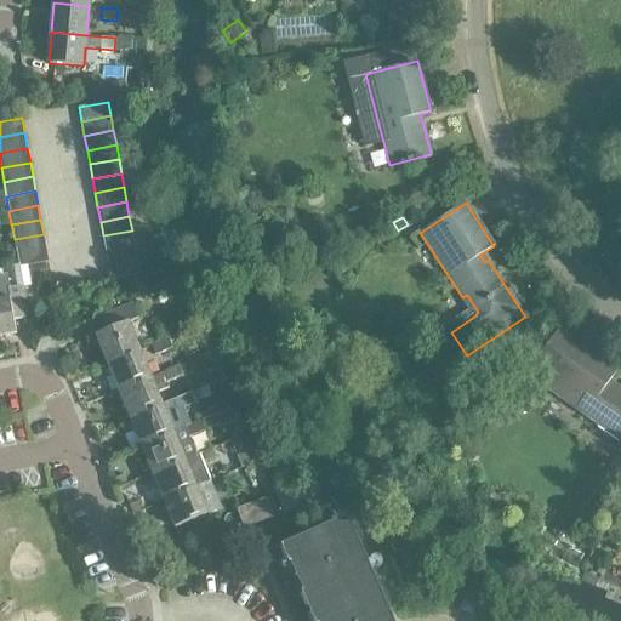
[(334,229),(322,234),(326,245),(339,239),(334,229)]
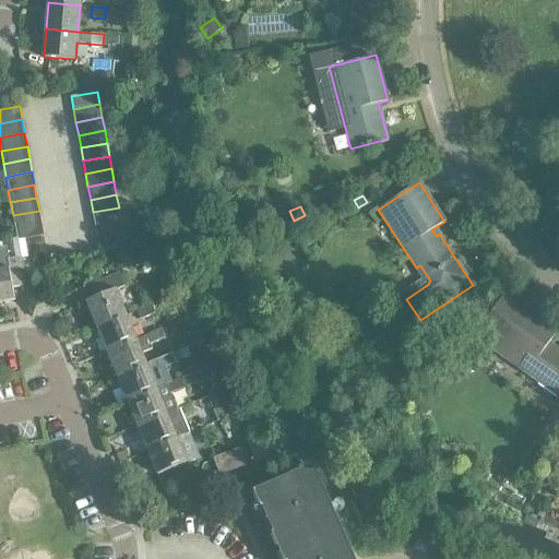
[(95,225),(121,221),(119,207),(93,212),(95,225)]
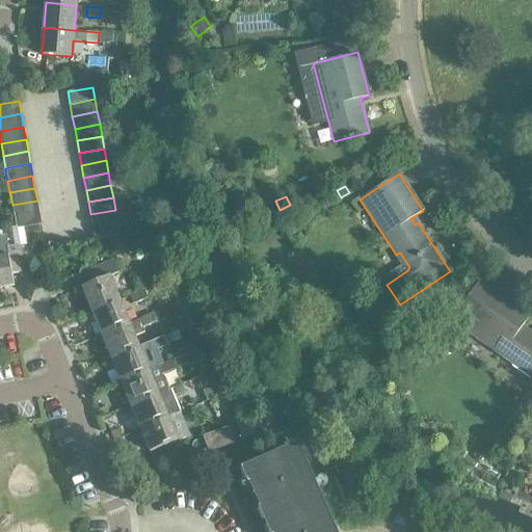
[(15,217),(40,212),(37,201),(12,205),(15,217)]
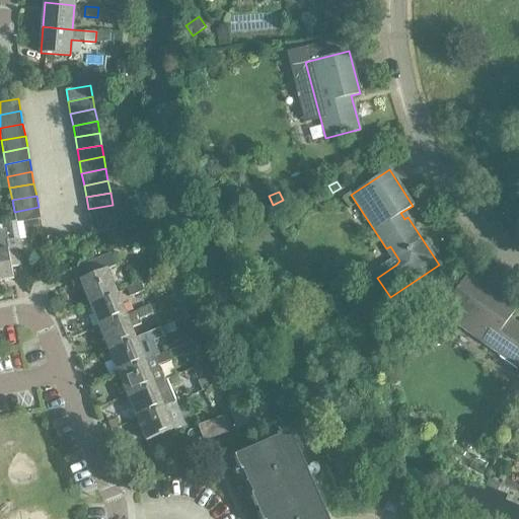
[(90,222),(115,217),(113,205),(88,209),(90,222)]
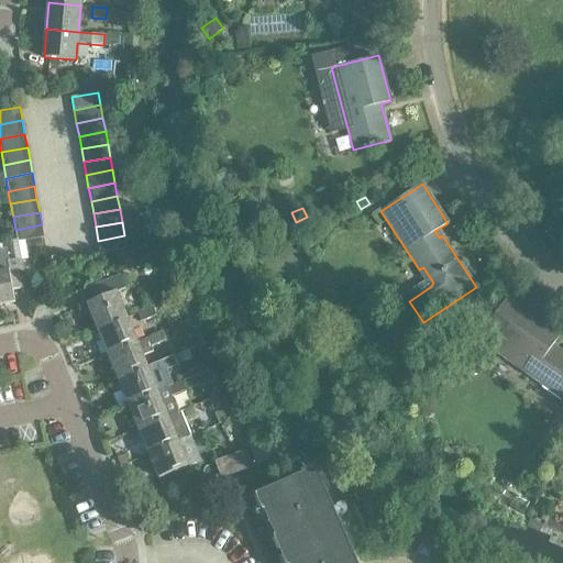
[(42,224),(15,230),(18,243),(44,238),(42,224)]
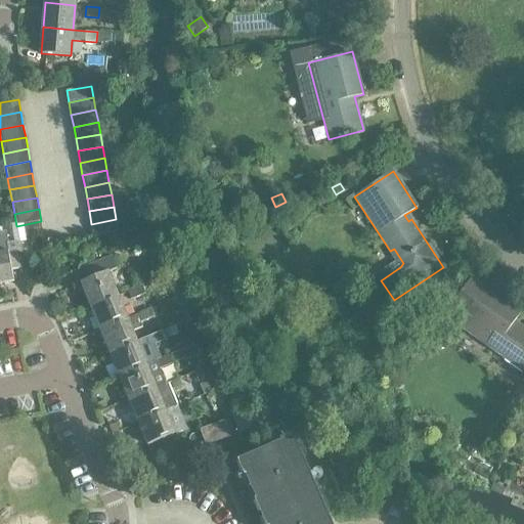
[(116,219),(91,224),(93,236),(118,231),(116,219)]
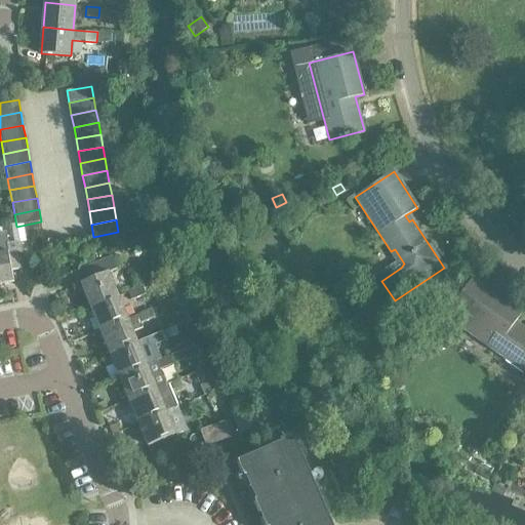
[(0,246),(0,285),(12,283),(10,272),(24,269),(19,242),(6,244),(6,245),(0,246)]
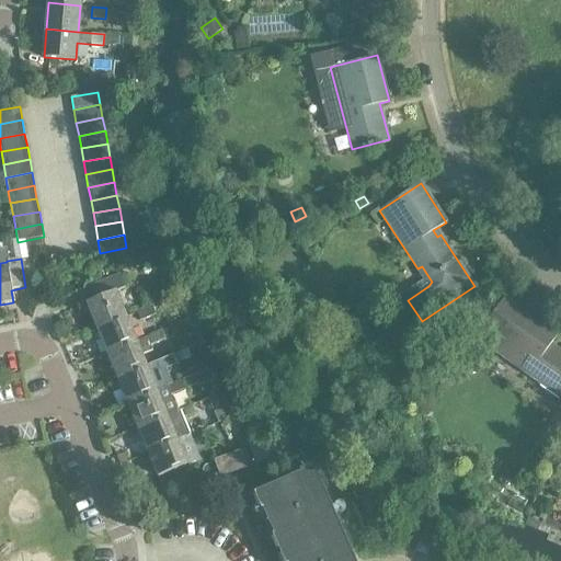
[(93,286),(98,299),(87,304),(98,329),(126,317),(116,292),(125,287),(121,275),(93,286)]
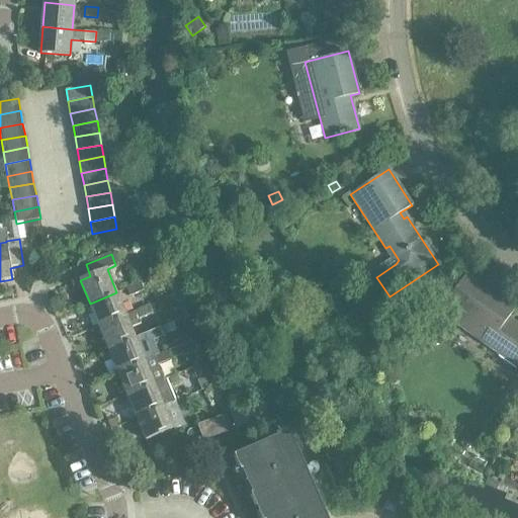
[(514,309),(465,274),(433,320),(447,330),(453,321),(517,367),(517,366),(517,324),(509,318),(514,309)]
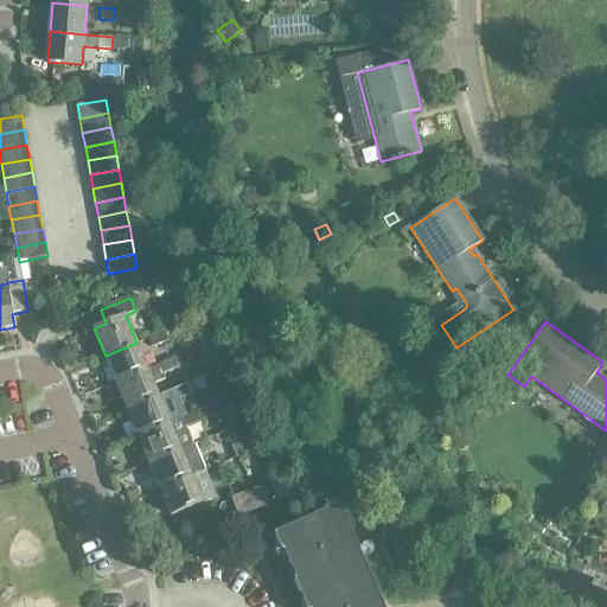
[(165,331),(148,338),(152,347),(168,340),(165,331)]
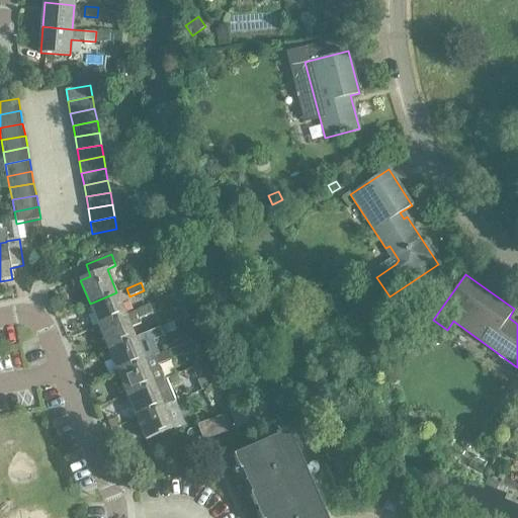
[(126,315),(116,292),(90,304),(99,326),(126,315)]
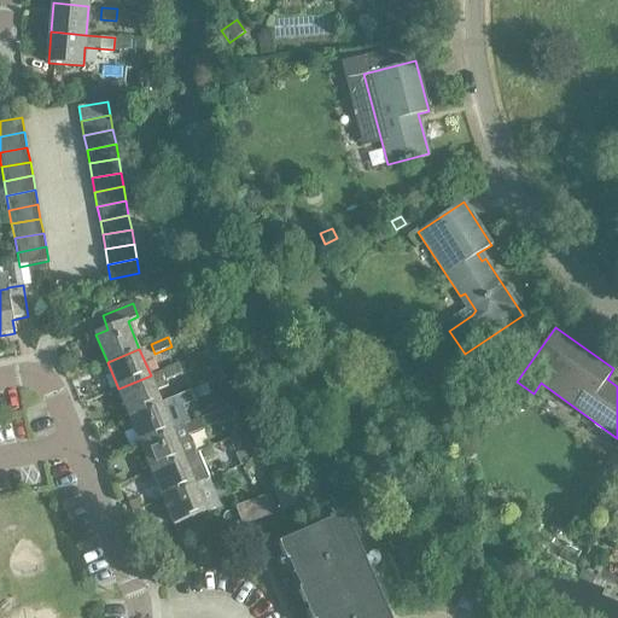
[(129,417),(162,403),(157,391),(169,386),(167,380),(184,373),(180,363),(151,375),(118,389),(129,417)]
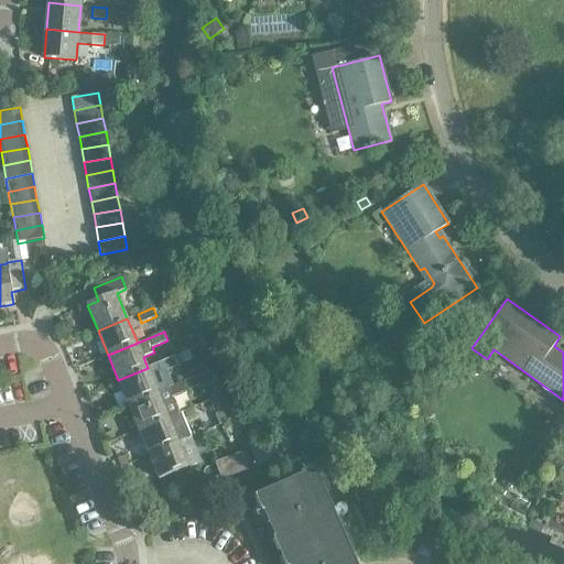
[(174,357),(159,364),(162,372),(177,366),(174,357)]
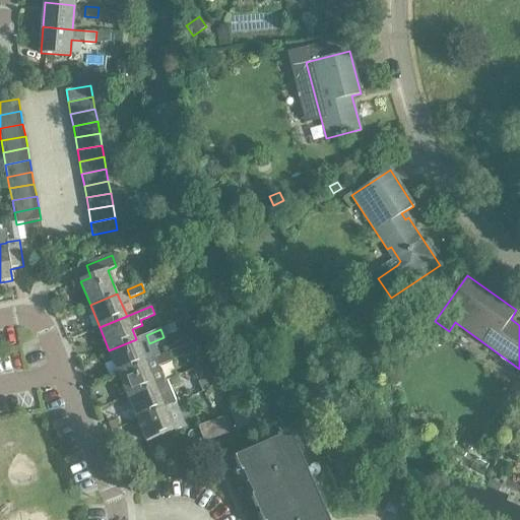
[(119,374),(145,363),(136,339),(109,350),(119,374)]
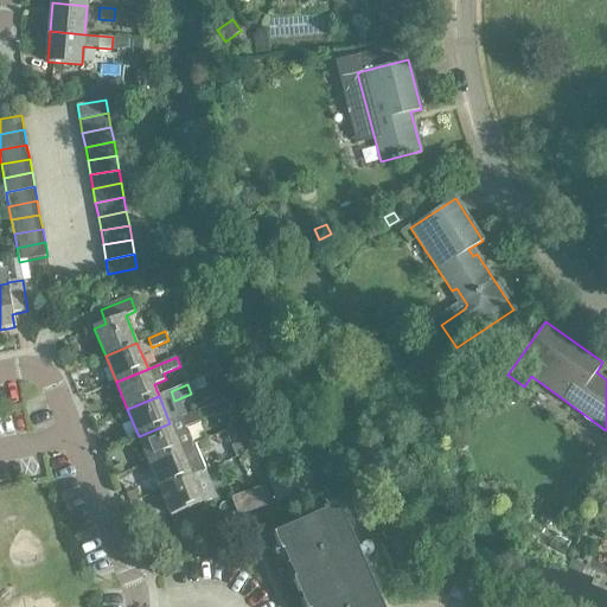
[(197,411),(180,419),(184,427),(202,420),(197,411)]
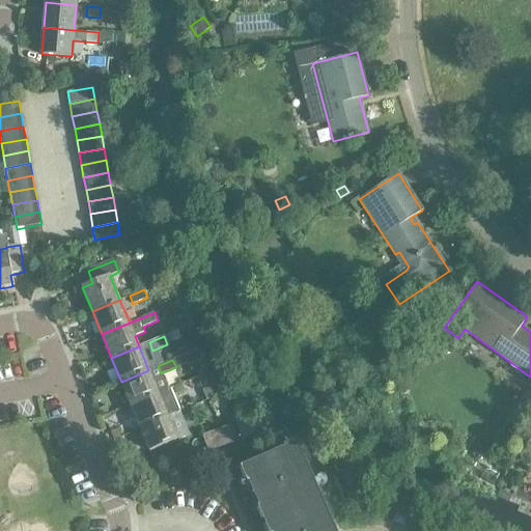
[(131,404),(158,393),(167,389),(158,366),(148,370),(121,382),(131,404)]
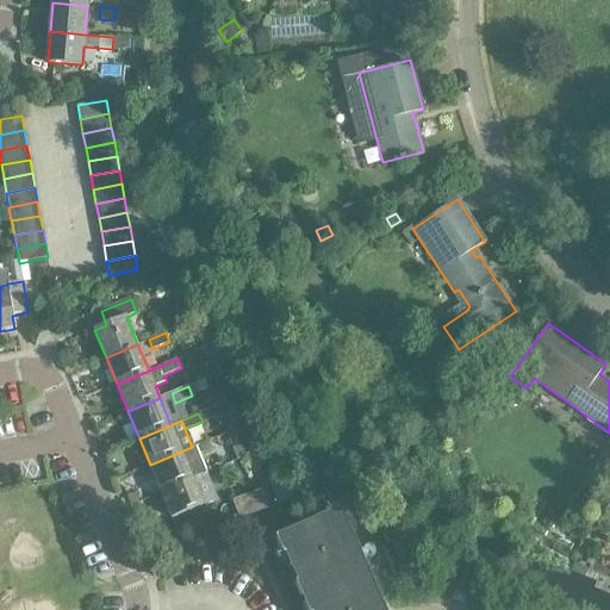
[(236,429),(226,433),(231,444),(241,441),(236,429)]
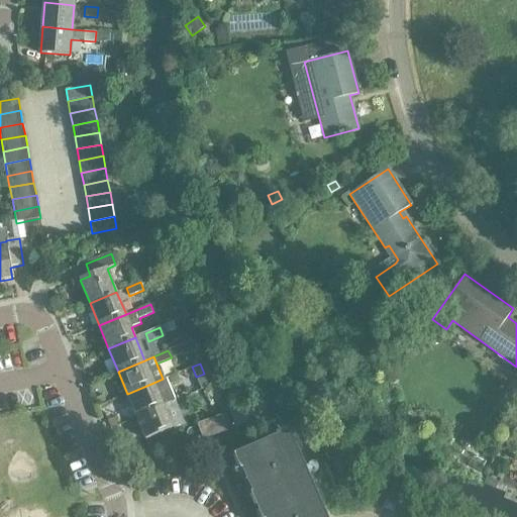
[(205,377),(197,380),(201,390),(210,387),(205,377)]
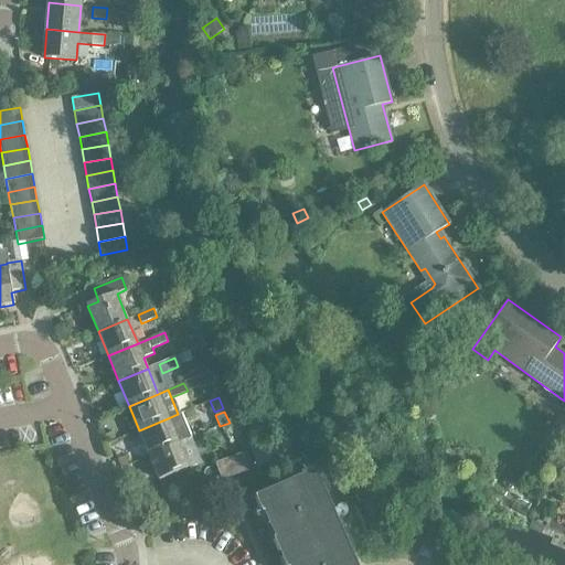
[(178,414),(168,418),(139,430),(149,455),(191,438),(180,413),(178,414)]
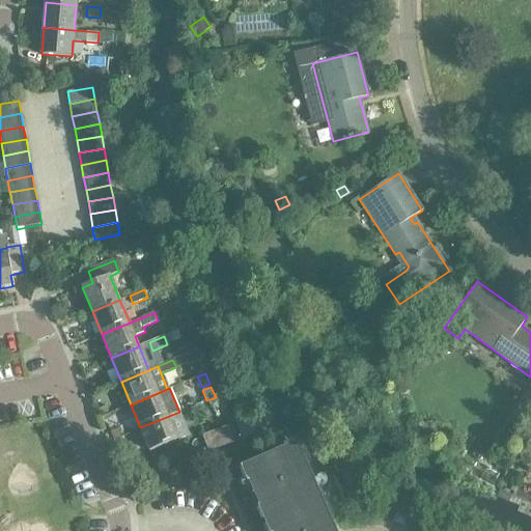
[(149,452),(177,441),(189,436),(179,412),(140,427),(149,452)]
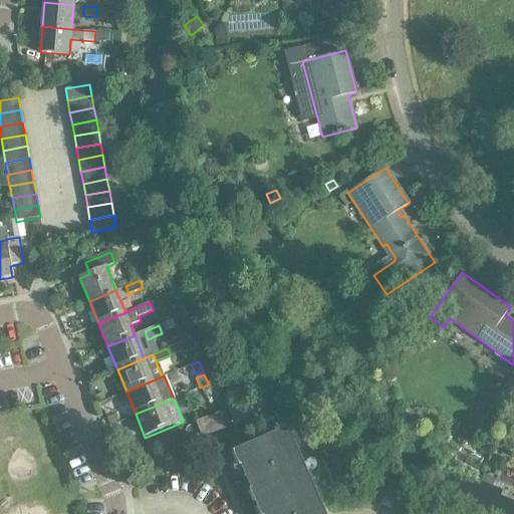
[(234,425),(248,420),(242,404),(228,409),(234,425)]
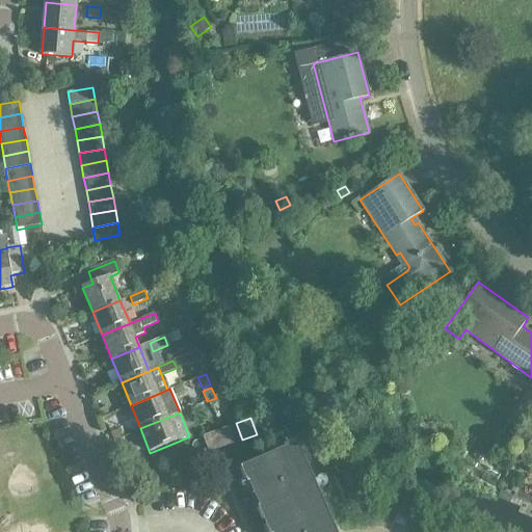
[(228,426),(203,436),(209,452),(235,443),(228,426)]
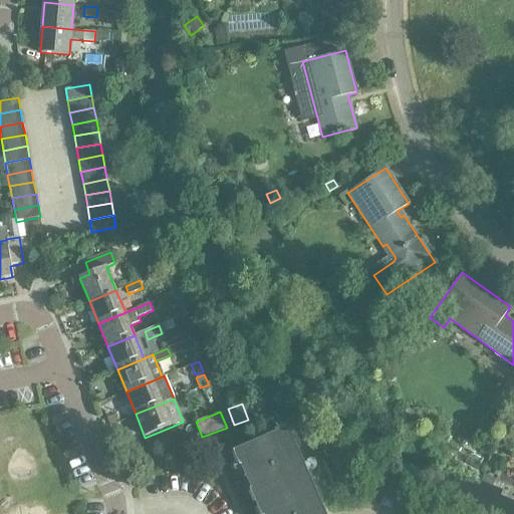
[(323,513),(286,429),(233,452),(240,467),(245,465),(250,476),(244,478),(245,479),(251,477),(256,488),(250,490),(260,513),(323,513)]
